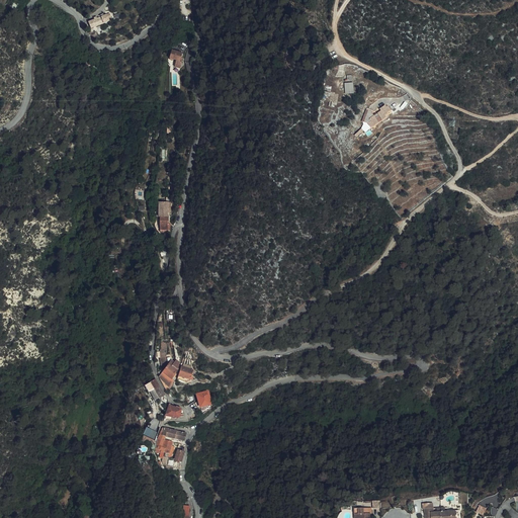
[(103,16),(103,14),(100,15),(101,17),(97,19),(96,17),(94,18),(94,20),(88,22),(91,28),(109,21),(108,18),(110,17),(109,14),(103,16)]
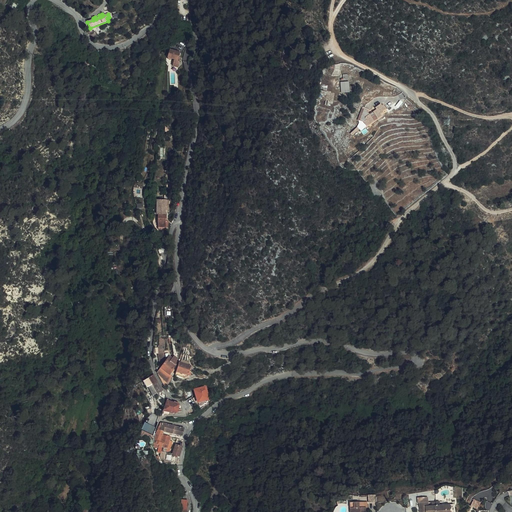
[(178,60),(180,53),(170,50),(168,58),(174,60),(173,66),(177,67),(179,61),(178,60)]
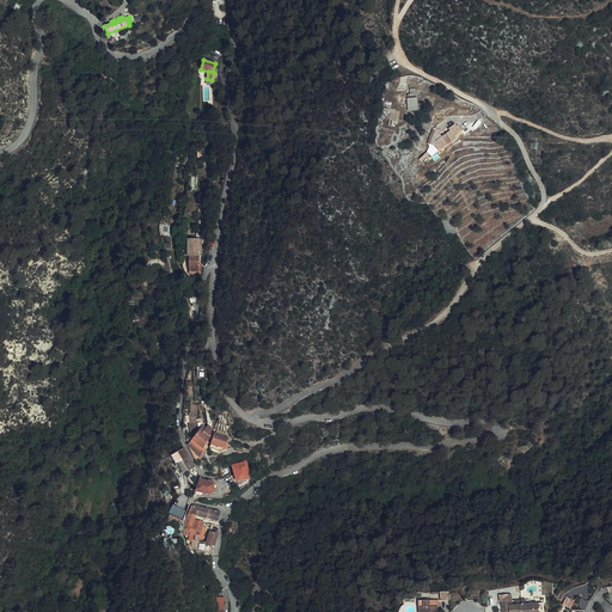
[(457,133),(461,130),(458,126),(457,127),(456,124),(448,129),(450,132),(441,138),(440,134),(440,133),(435,130),(429,145),(435,147),(438,151),(447,145),(444,140),(448,138),(451,142),(456,139),(454,136),(458,134),(457,133)]
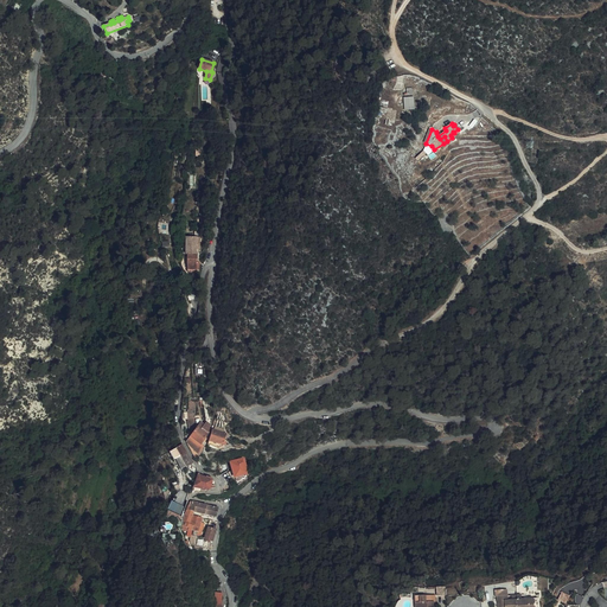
[(416,161),(425,153),(423,151),(415,159),(416,161)]
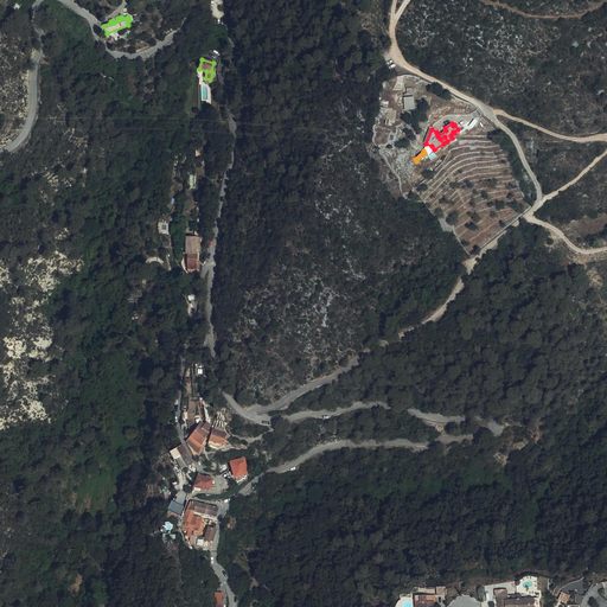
[(197,237),(186,237),(186,255),(187,255),(197,254),(197,248),(200,248),(200,238),(197,238),(197,237)]
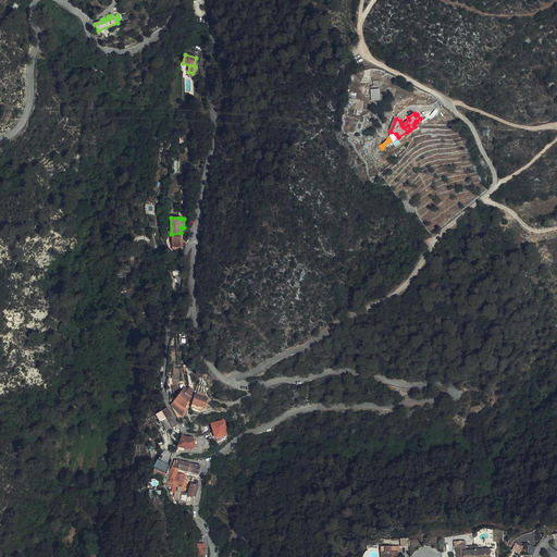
[(181,240),(182,235),(172,235),(172,242),(172,249),(178,249),(178,247),(183,248),(183,240),(181,240)]
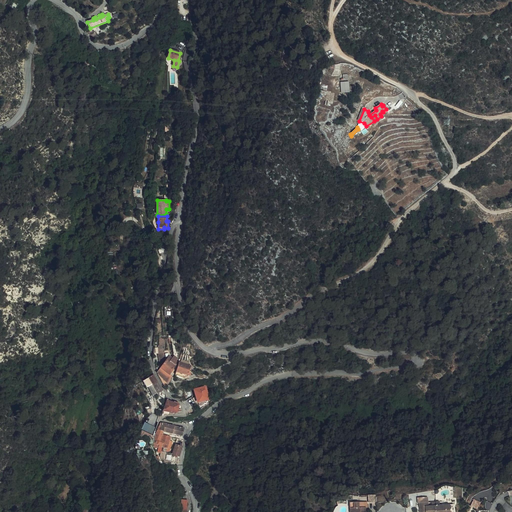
[(175,366),(177,358),(174,356),(172,358),(169,357),(166,361),(165,363),(164,363),(172,370),(175,366)]
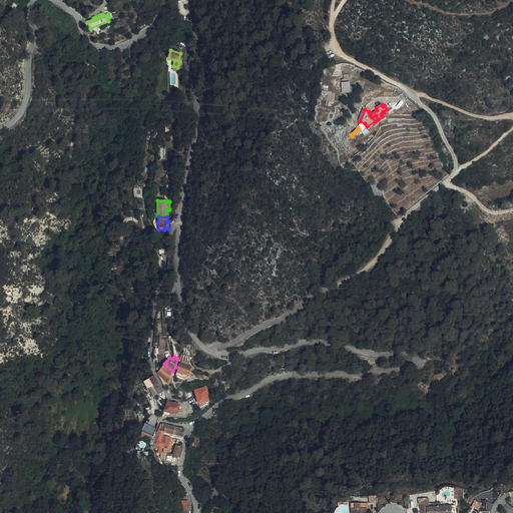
[(188,376),(190,377),(191,374),(189,373),(189,372),(191,373),(191,372),(192,369),(190,369),(191,367),(179,363),(176,373),(188,376)]
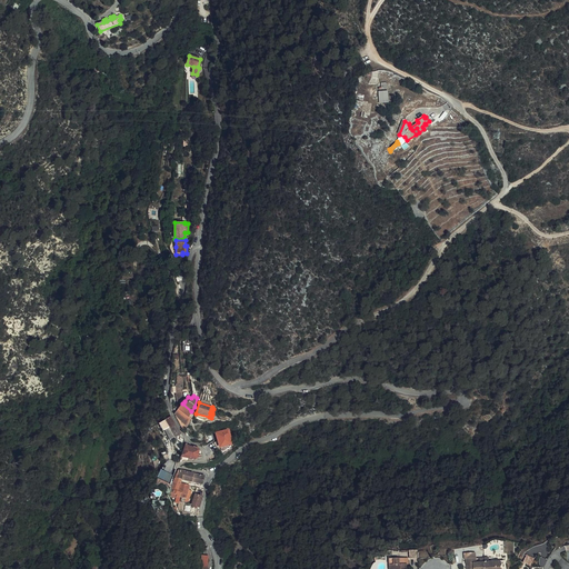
[(188,416),(191,411),(182,403),(179,409),(175,415),(187,426),(191,418),(188,416)]
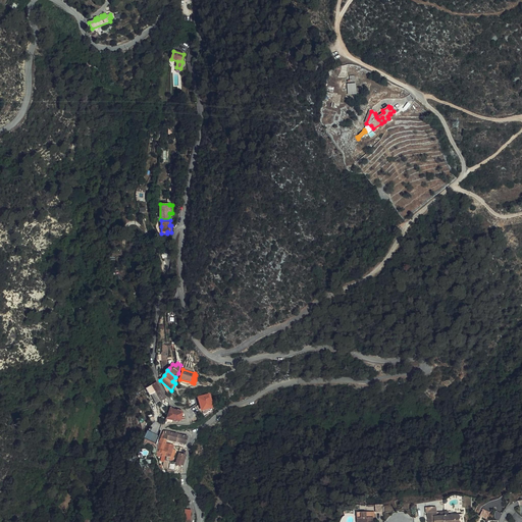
[(145,388),(149,396),(150,395),(155,392),(157,394),(161,401),(166,398),(156,382),(151,385),(145,388)]
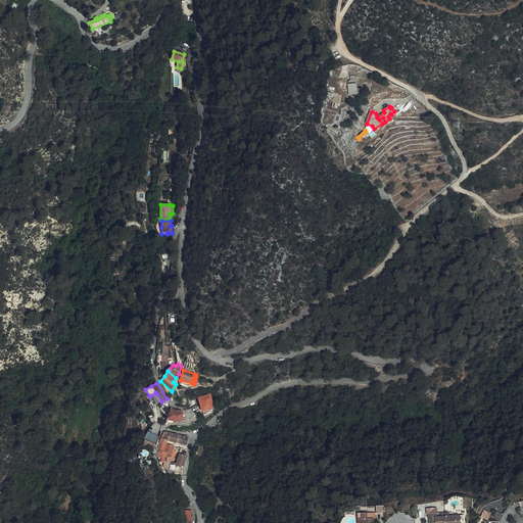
[(214,408),(209,395),(198,398),(201,412),(214,408)]
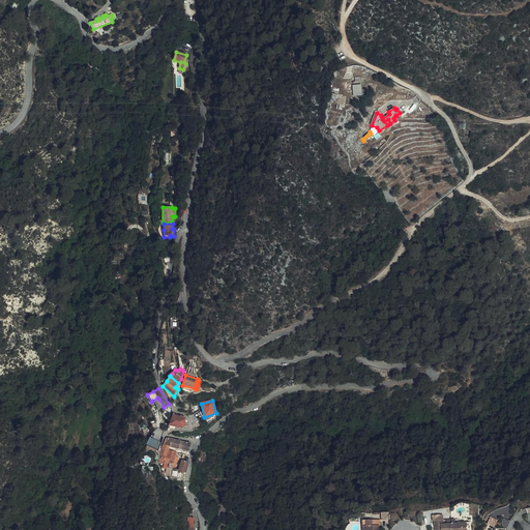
[(174,415),(173,415),(168,431),(173,429),(174,427),(177,427),(179,417),(174,415)]
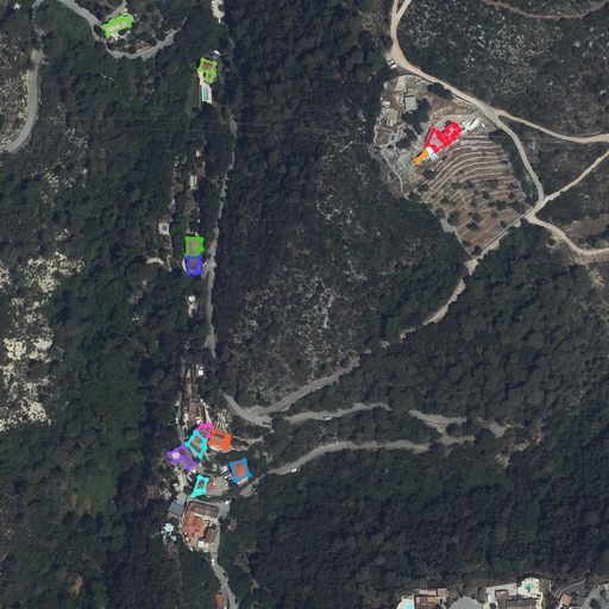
[(205,490),(209,490),(212,490),(215,490),(215,488),(212,487),(213,482),(206,479),(203,490),(205,490)]
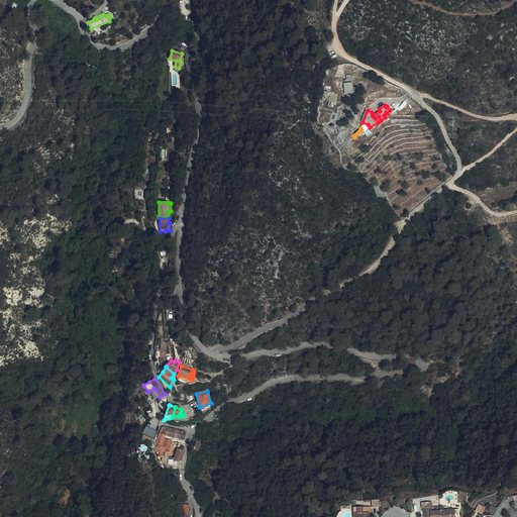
[(143,433),(148,436),(151,429),(146,426),(145,428),(143,433)]
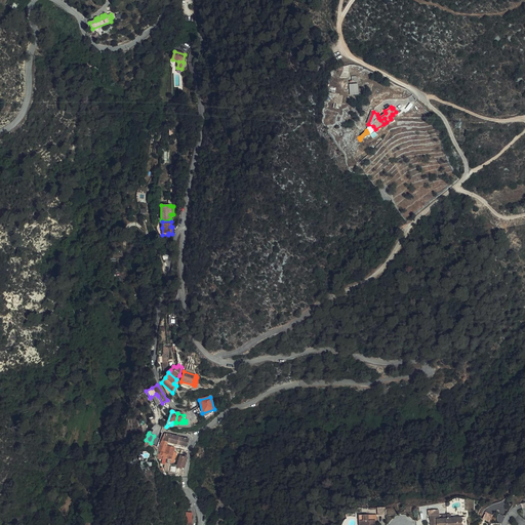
[(151,443),(157,446),(159,439),(154,436),(151,443)]
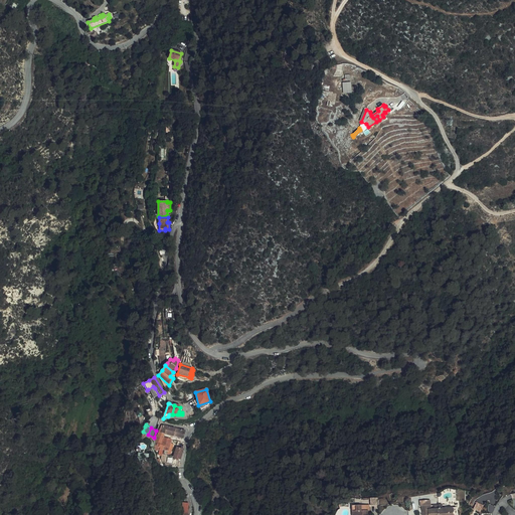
[(181,430),(175,428),(173,436),(178,438),(179,438),(181,430)]
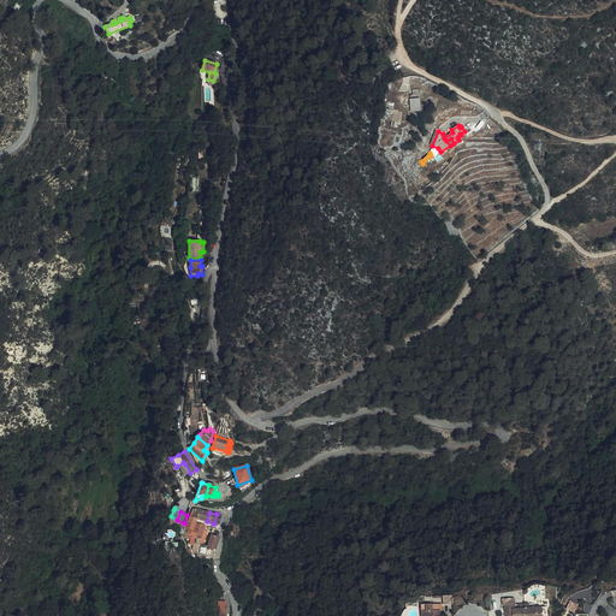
[(187,526),(194,528),(196,522),(197,519),(190,517),(187,526)]
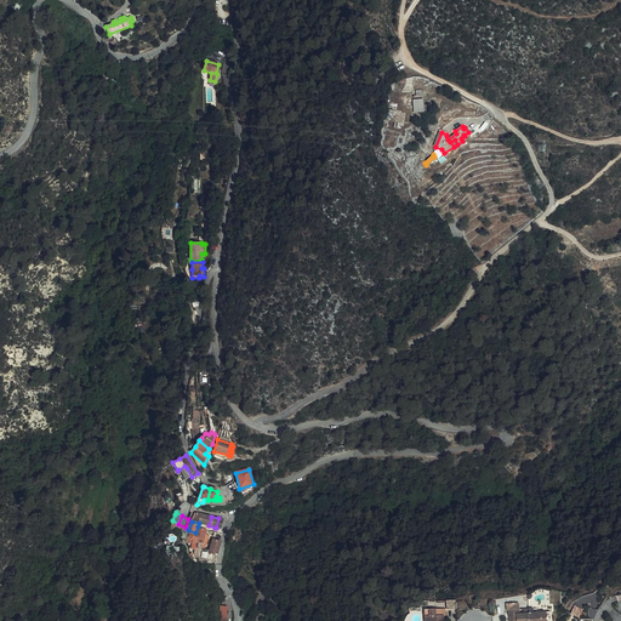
[(195,533),(188,530),(189,539),(193,540),(193,543),(197,543),(198,542),(199,539),(198,539),(197,537),(198,534),(195,533)]
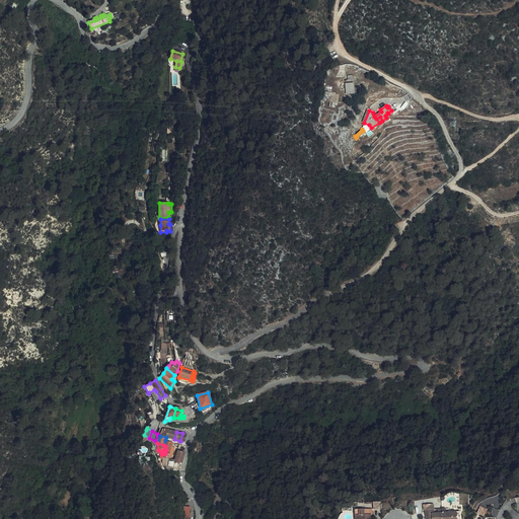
[(175,458),(174,460),(178,461),(181,462),(184,454),(184,453),(177,451),(175,458)]
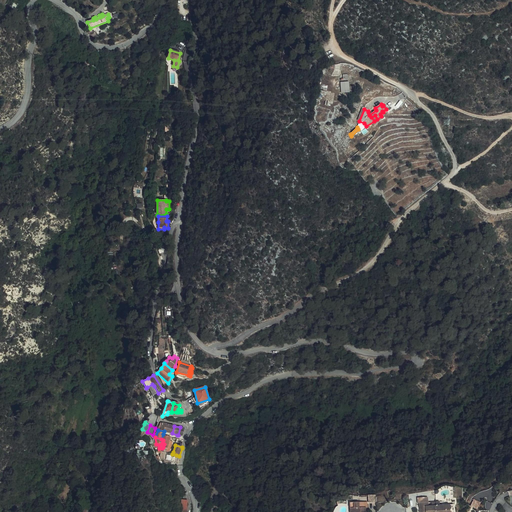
[(420,503),(419,504),(419,511),(450,511),(450,505),(440,506),(440,502),(431,503),(432,506),(429,506),(428,498),(420,498),(420,503)]
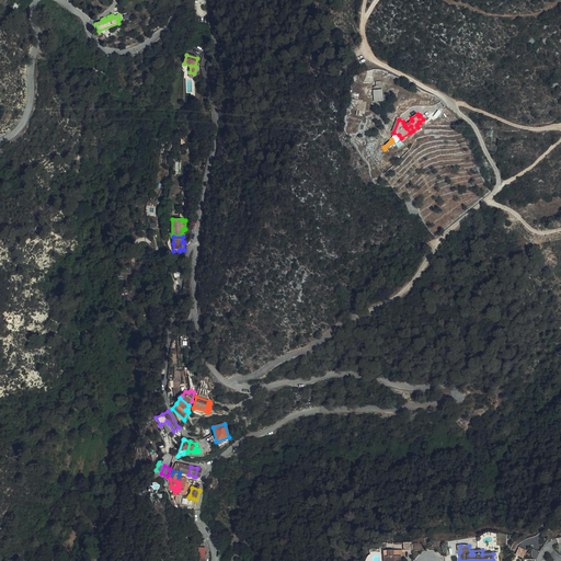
[(519,547),(516,554),(523,558),(527,550),(519,547)]
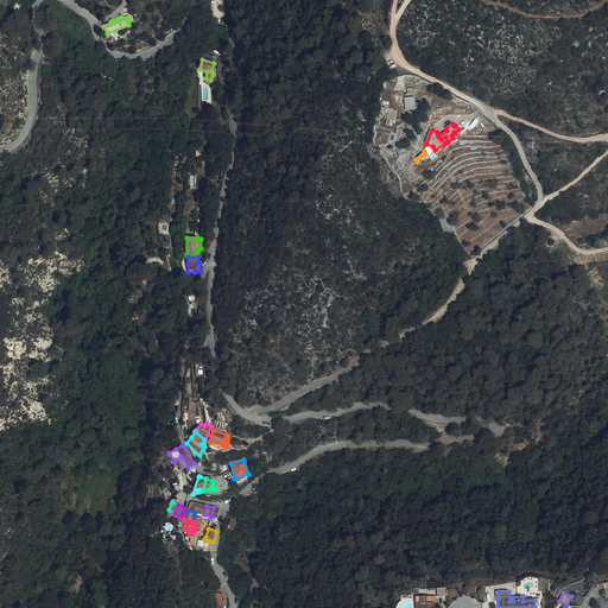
[(437,603),(437,596),(418,597),(418,603),(416,603),(416,607),(435,607),(435,603),(437,603)]
